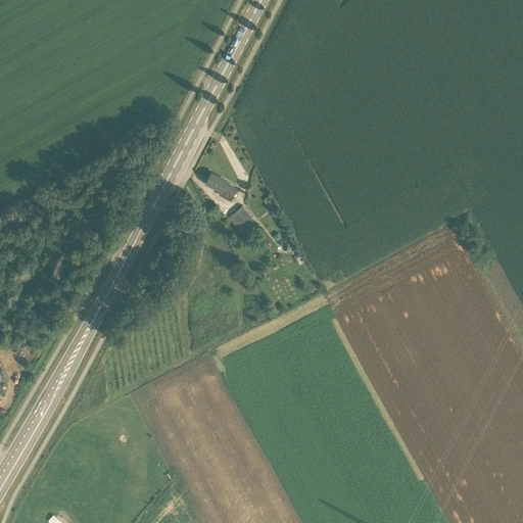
[(232,201),(237,191),(232,189),(233,187),(227,183),(227,181),(211,173),(206,183),(222,191),(220,195),(232,201)]
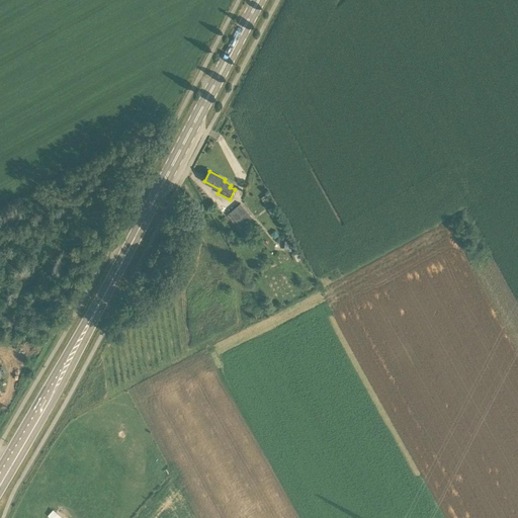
[(227,214),(238,228),(250,218),(239,205),(227,214)]
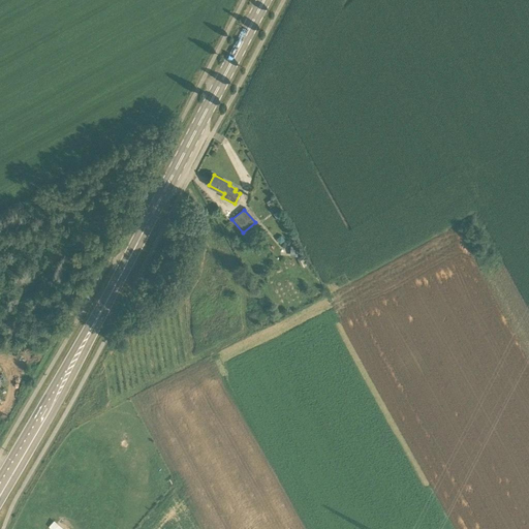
[(282,217),(279,211),(278,211),(273,214),(278,222),(283,219),(282,217)]
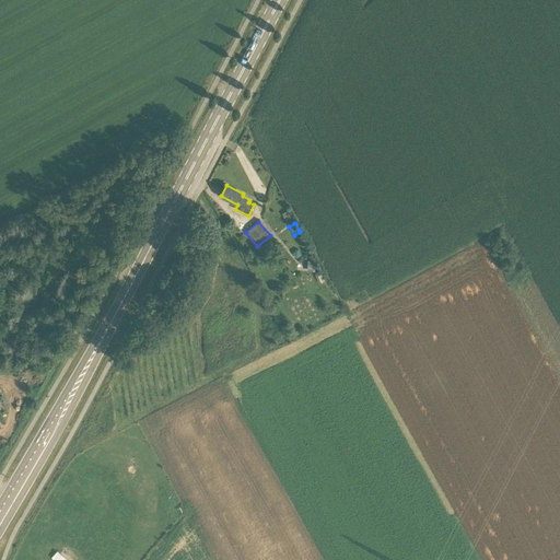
[(316,260),(308,260),(307,271),(315,271),(316,260)]
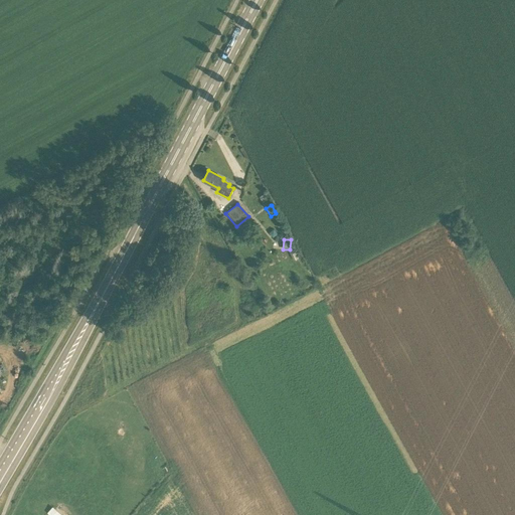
[(64,514),(53,505),(47,511),(50,514),(64,514)]
